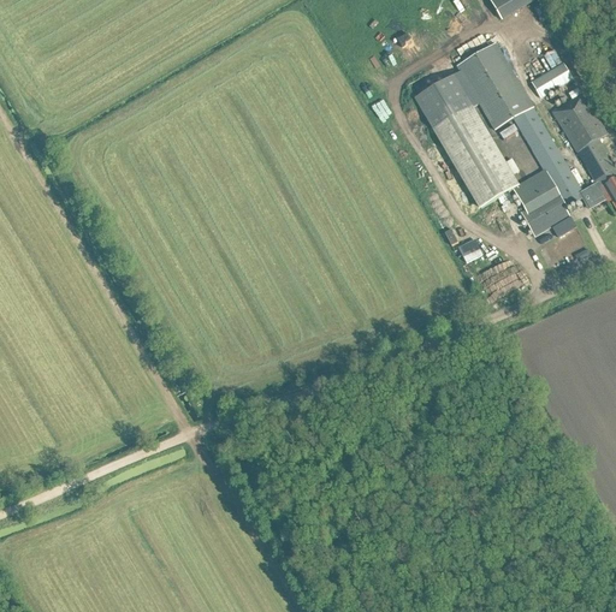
[(492,0),(501,17),(529,0),(492,0)]
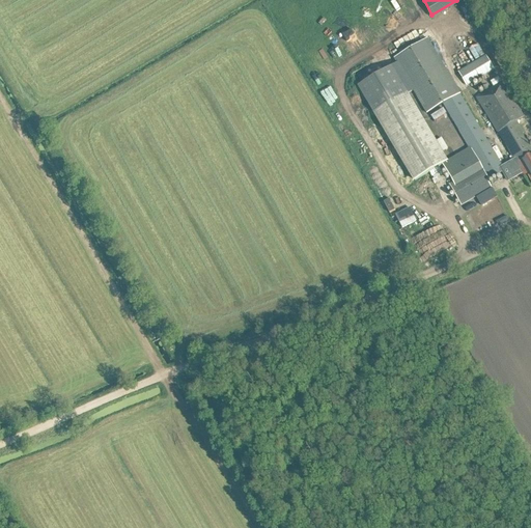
[(341,53),(359,44),(353,33),(336,43),(341,53)]
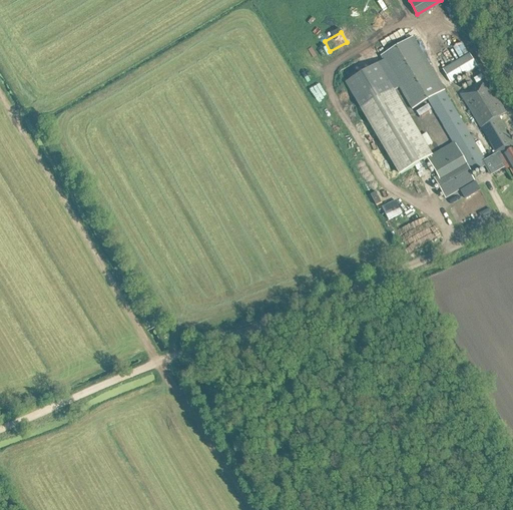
[(414,35),(380,56),(383,60),(398,86),(410,107),(427,97),(453,141),(451,142),(431,154),(427,156),(437,173),(434,175),(446,195),(475,178),(471,172),(485,164),(483,161),(486,159),(444,87),(414,35)]
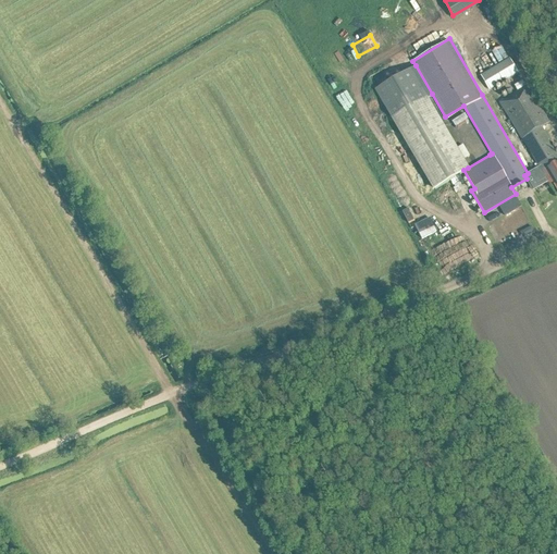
[(490,88),(519,71),(509,56),(480,73),(490,88)]
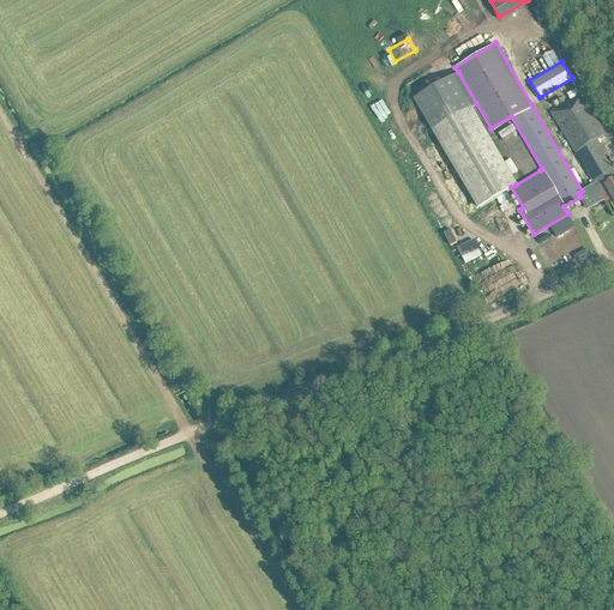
[(458,72),(415,96),(433,127),(433,126),(480,205),(511,187),(516,185),(471,107),(476,103),(458,72)]
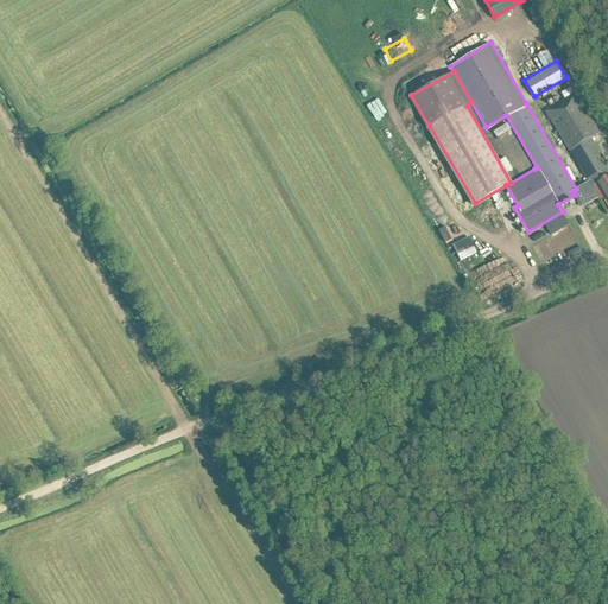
[(569,87),(561,91),(564,97),(572,93),(569,87)]
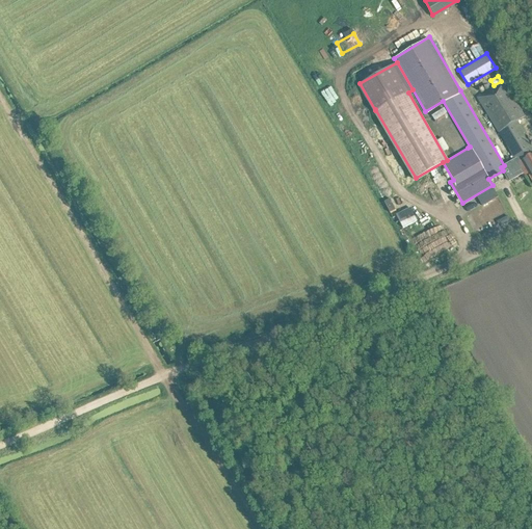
[(504,80),(477,96),(498,131),(499,130),(515,158),(504,165),(501,167),(503,170),(508,181),(514,177),(512,174),(521,168),(525,174),(529,172),(531,174),(530,174),(531,178),(531,146),(516,120),(525,115),(504,80)]
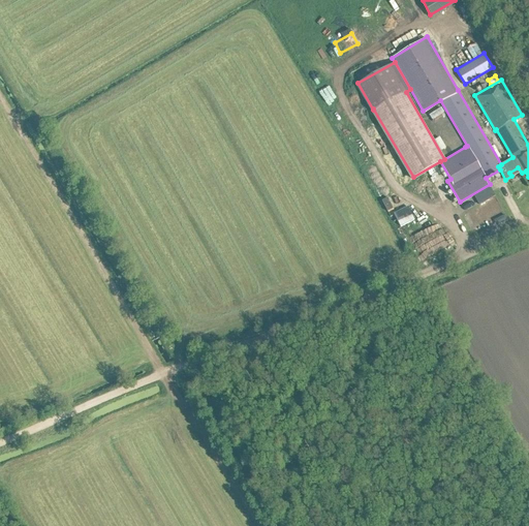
[(490,186),(474,194),(479,204),(495,194),(493,190),(490,186)]
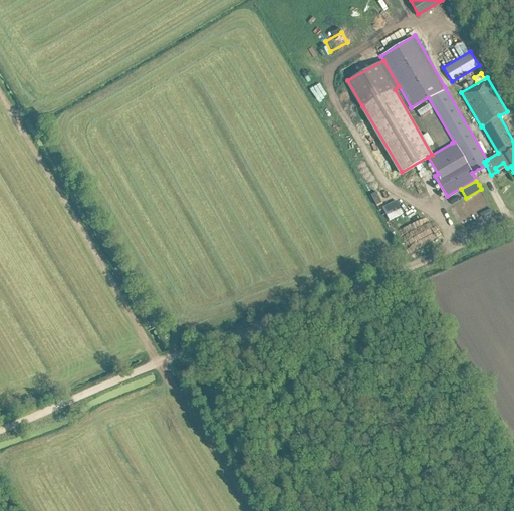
[(399,198),(383,204),(389,217),(404,211),(399,198)]
